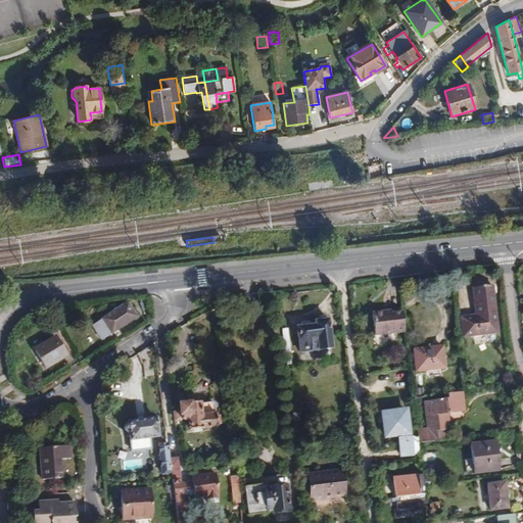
[(492,286),(473,288),(476,317),(461,318),(463,338),(497,334),(492,286)]
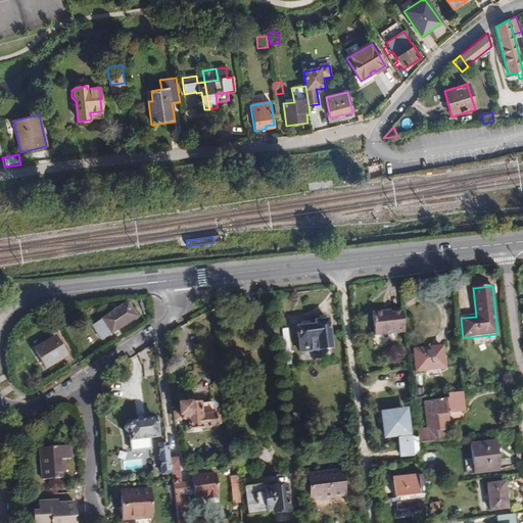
[(127,302),(101,319),(111,334),(137,318),(127,302)]
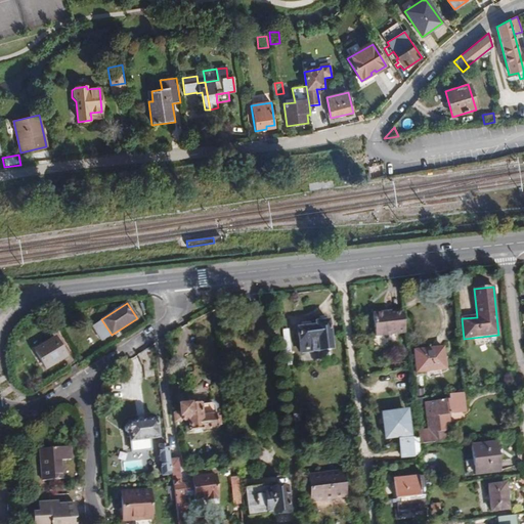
[(405,313),(374,316),(376,336),(406,334),(405,313)]
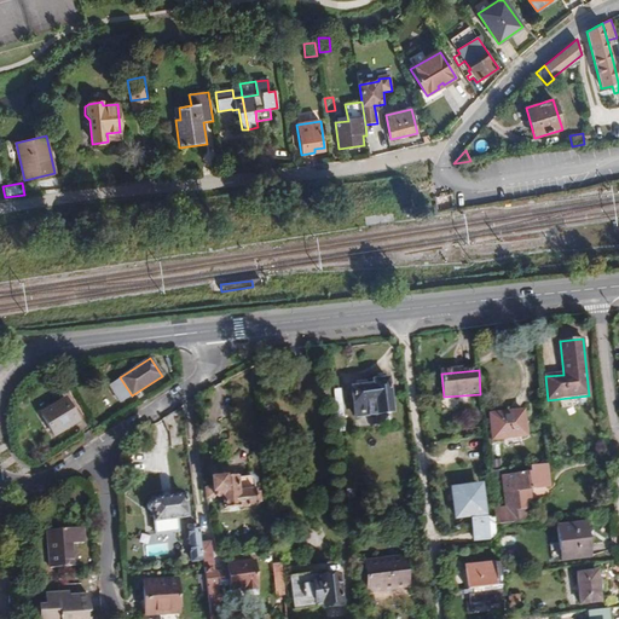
[(377,380),(374,381),(374,385),(368,386),(352,388),(356,417),(392,411),(388,382),(388,379),(385,379),(385,375),(376,376),(377,380)]
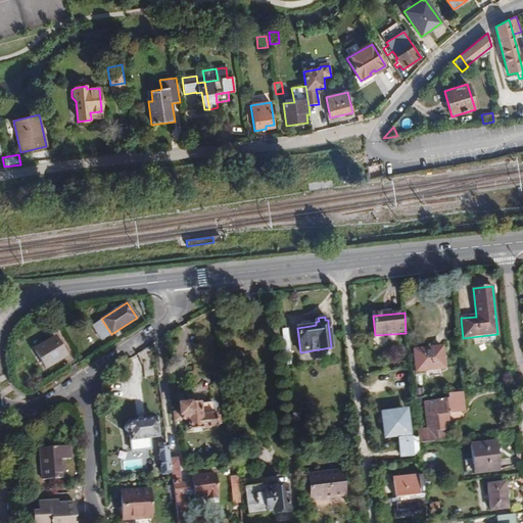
[(288,328),(282,329),(285,354),(291,354),(288,328)]
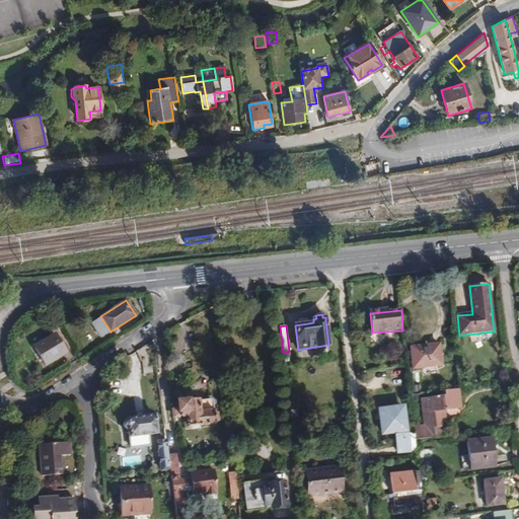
[(67,354),(54,335),(33,347),(46,367),(67,354)]
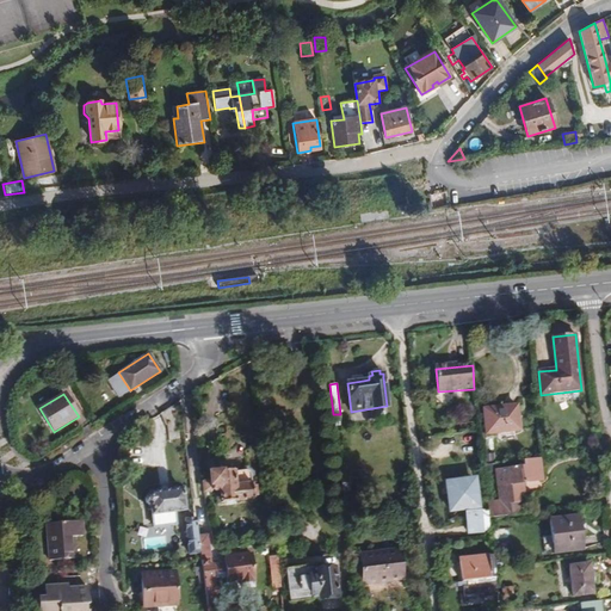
[(185,439),(181,400),(162,414),(166,425),(167,425),(170,440),(185,439)]
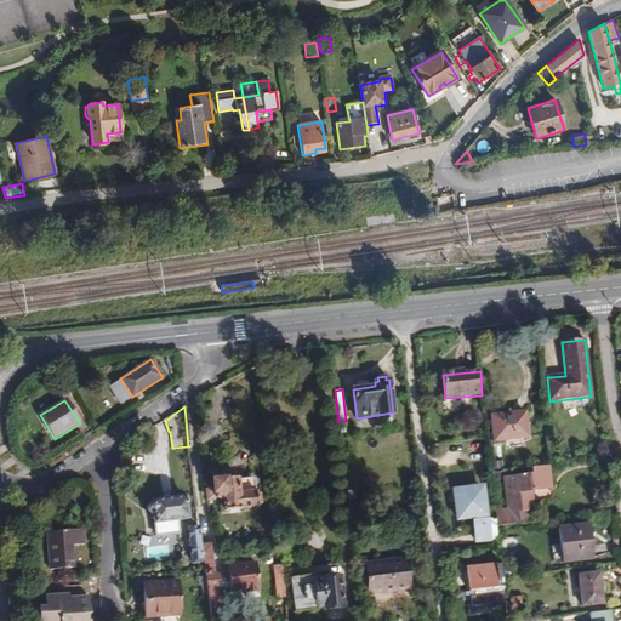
[(511,414),(491,416),(495,440),(528,437),(527,416),(512,419),(511,414)]
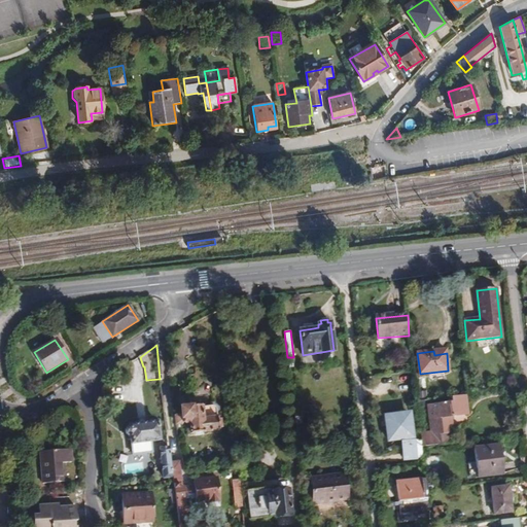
[(237,354),(223,355),(225,370),(238,367),(237,354)]
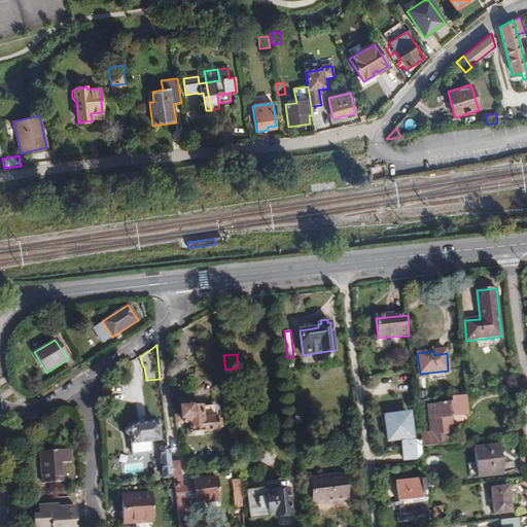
[(421,434),(422,447),(443,445),(442,434),(449,433),(448,425),(453,424),(452,418),(468,416),(466,395),(455,396),(456,401),(428,406),(431,433),(421,434)]
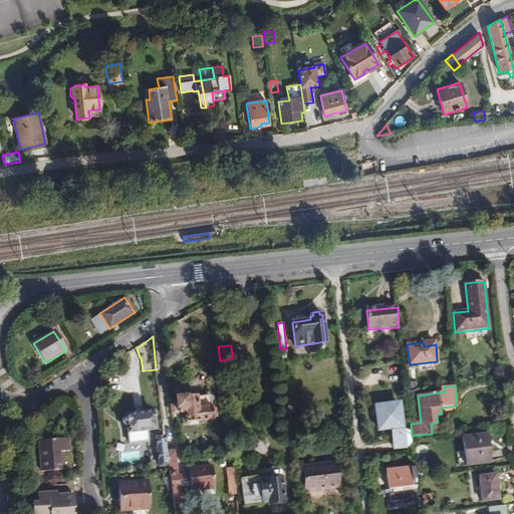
[(178,405),(179,413),(185,413),(186,424),(212,422),(211,399),(207,396),(196,397),(196,395),(184,396),(184,398),(177,399),(178,405)]
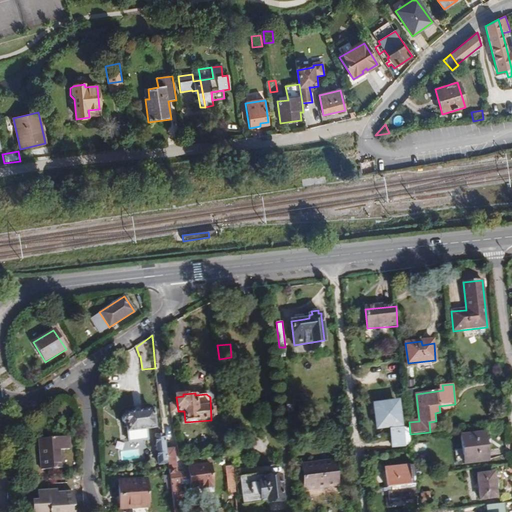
[(376,405),(378,431),(403,429),(400,402),(376,405)]
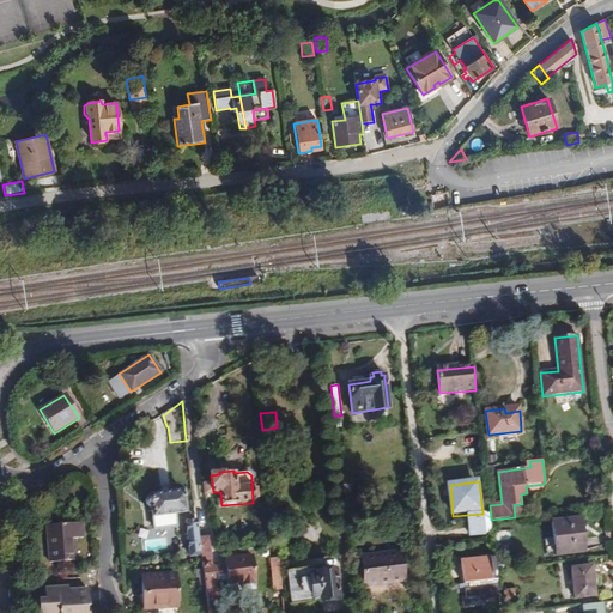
[(155,520),(162,520),(163,517),(163,515),(184,513),(183,492),(150,495),(149,495),(145,498),(146,503),(150,505),(150,508),(151,508),(151,515),(152,515),(152,519),(155,520)]
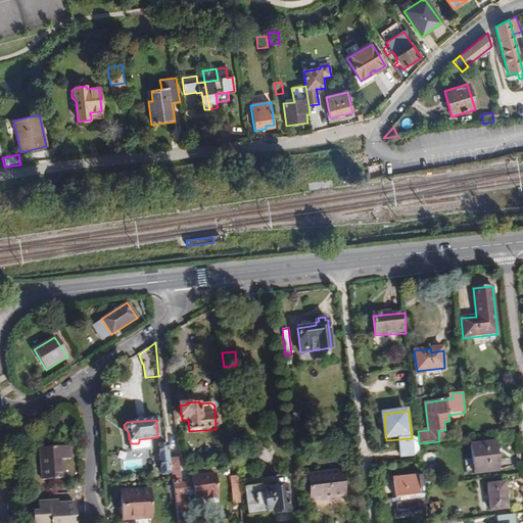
[(438,431),(439,441),(446,440),(445,430),(438,431)]
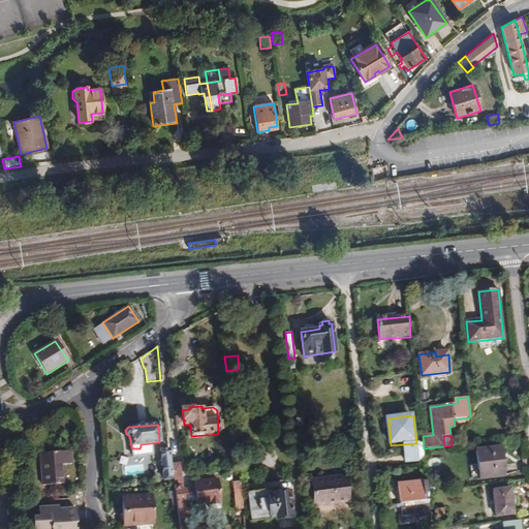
[(417,460),(416,448),(416,443),(404,444),(406,463),(417,462),(417,460)]
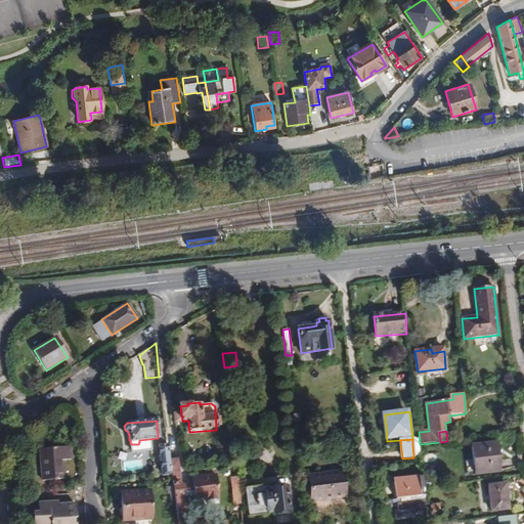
[(495,442),(472,446),(475,475),(499,472),(495,442)]
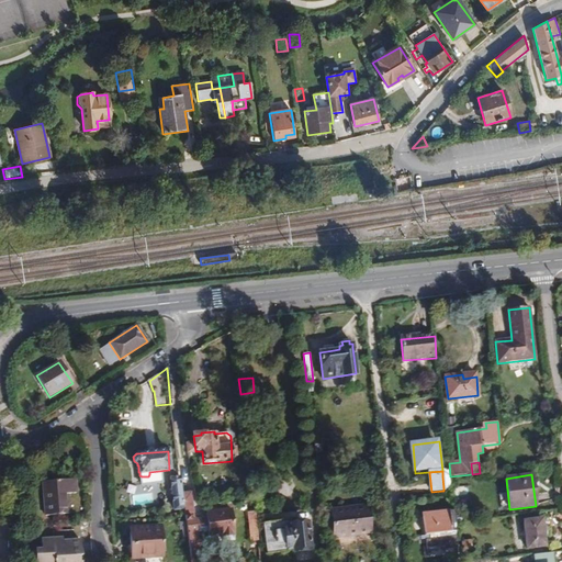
[(181,493),(180,478),(170,479),(173,509),(183,508),(181,493)]
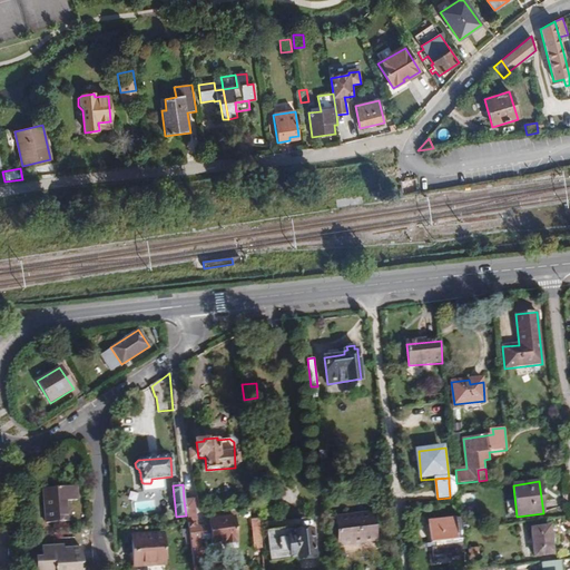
[(77,487),(42,489),(46,523),(70,521),(69,502),(78,501),(77,487)]
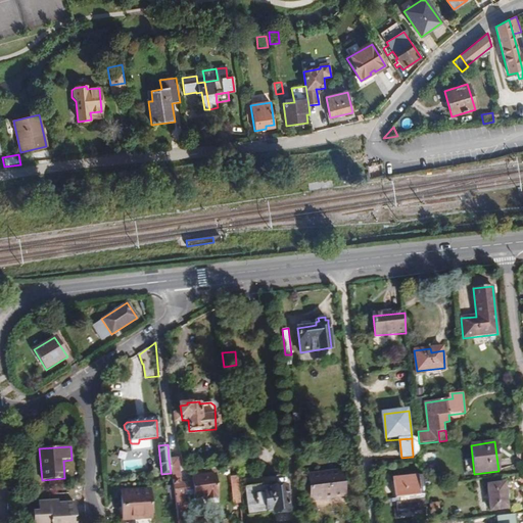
[(183,495),(182,482),(180,482),(178,458),(169,459),(171,473),(171,475),(172,480),(176,517),(184,516),(183,495)]
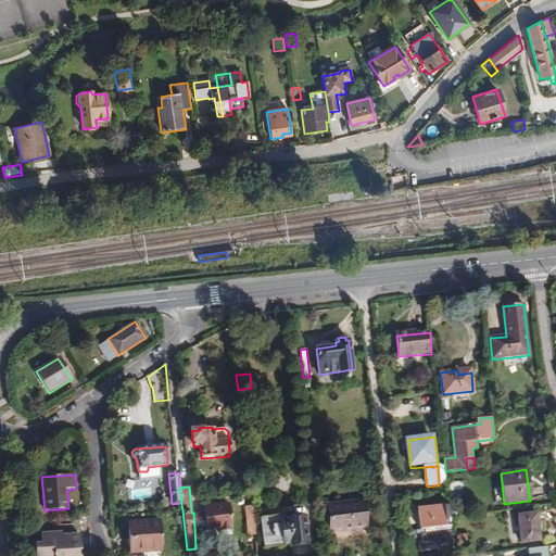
[(150,489),(131,491),(134,500),(152,497),(150,489)]
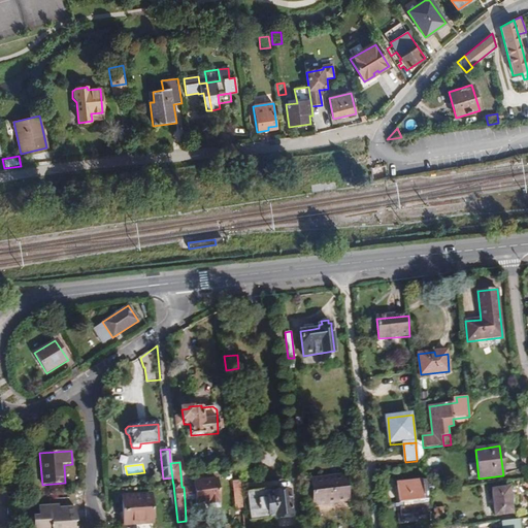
[(345,474),(309,480),(314,506),(349,501),(345,474)]
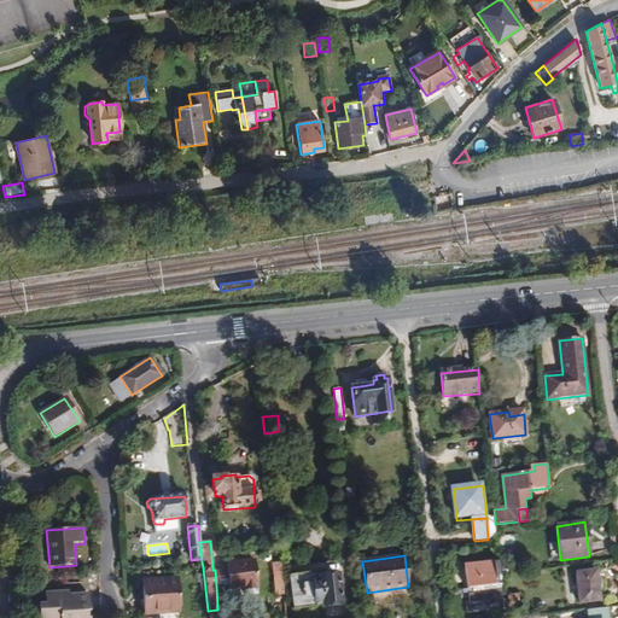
[(254,560),(227,565),(227,570),(229,584),(231,589),(243,587),(244,588),(244,592),(258,589),(255,566),(254,560)]
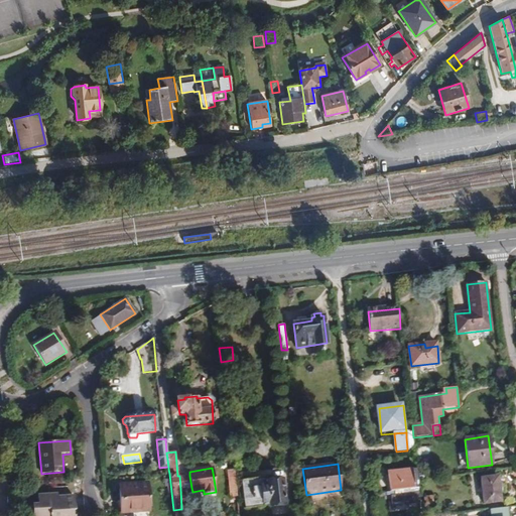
[(392,507),(420,504),(418,489),(418,482),(416,469),(388,473),(390,492),(394,492),(394,495),(391,496),(392,507)]
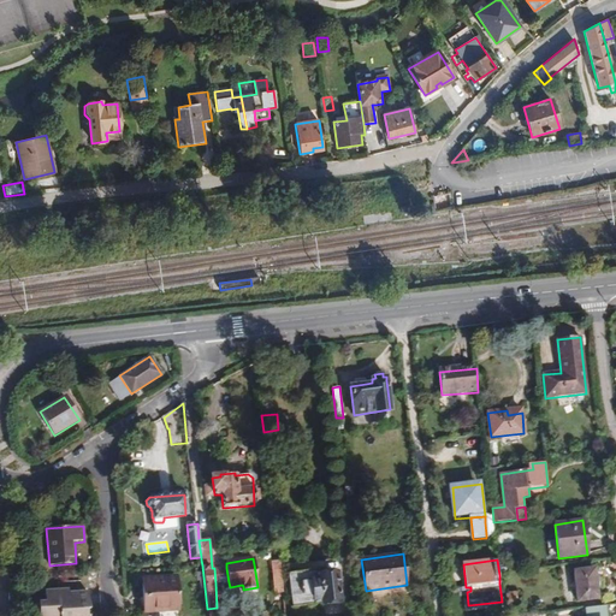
[(229,582),(226,568),(214,568),(215,584),(229,582)]
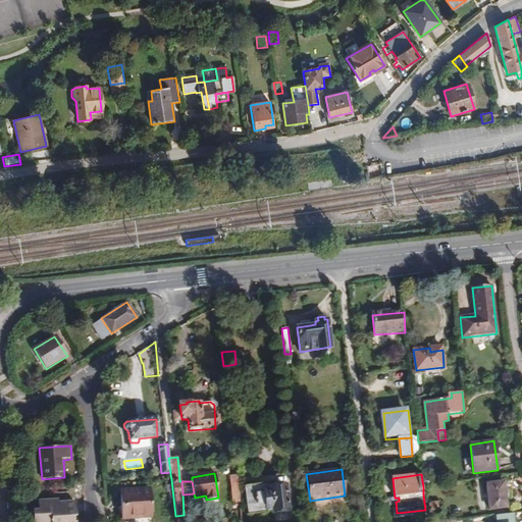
[(507,508),(504,482),(486,483),(488,510),(507,508)]
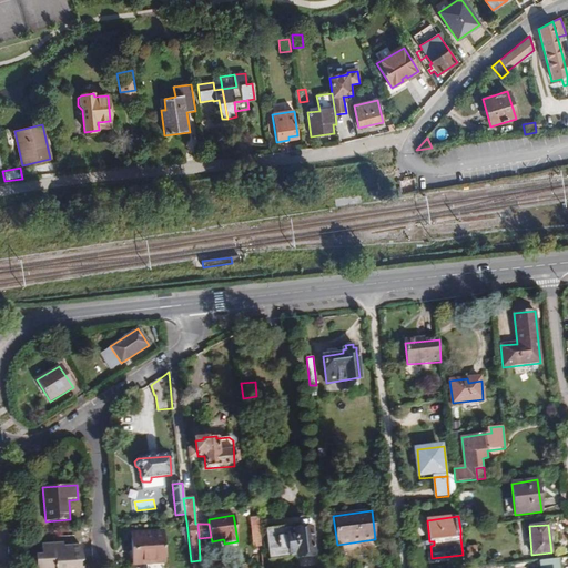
[(293,526),(265,530),(270,560),(290,558),(290,557),(296,556),(296,557),(313,555),(310,530),(305,530),(305,528),(296,529),(296,531),(294,533),(293,526)]
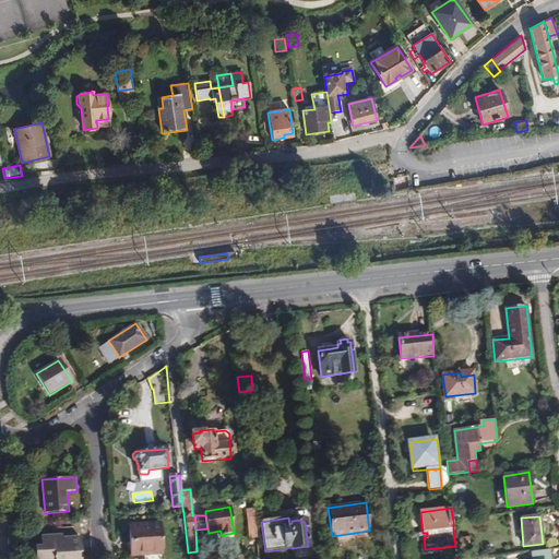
[(144,530),(144,524),(129,525),(131,554),(145,552),(145,555),(162,554),(159,525),(149,526),(149,530),(144,530)]
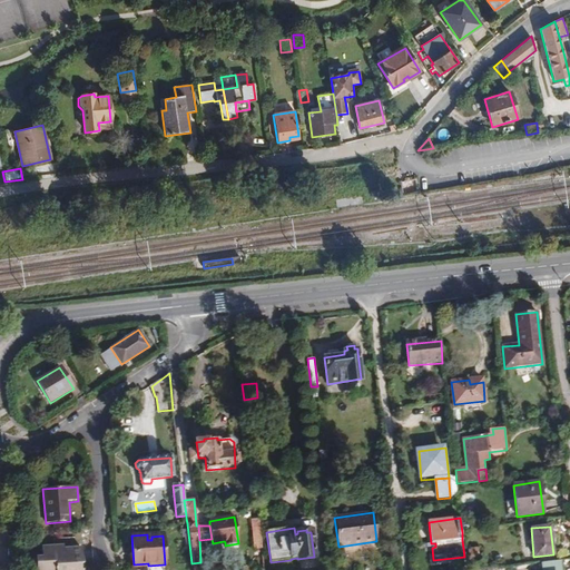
[(35,559),(36,569),(82,569),(80,569),(80,563),(82,563),(81,548),(62,550),(62,556),(55,556),(53,548),(40,549),(41,559),(35,559)]
